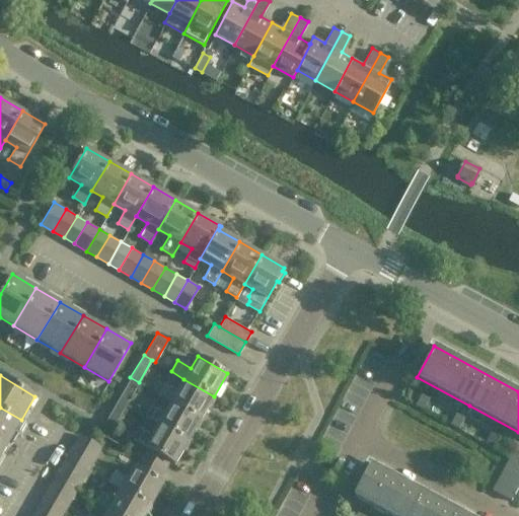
[(139,382),(130,377),(118,400),(126,404),(139,382)]
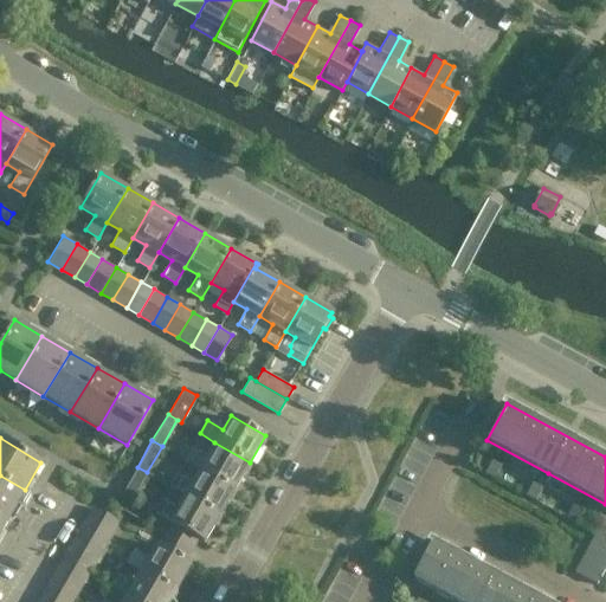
[(250,463),(214,442),(207,455),(192,446),(185,459),(200,467),(234,487),(250,463)]
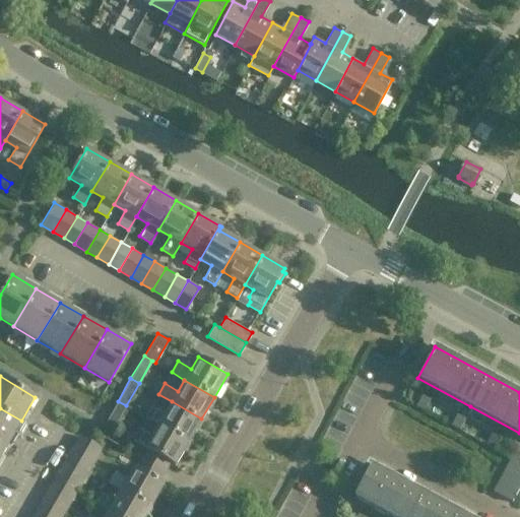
[(421,393),(416,404),(425,408),(430,398),(421,393)]
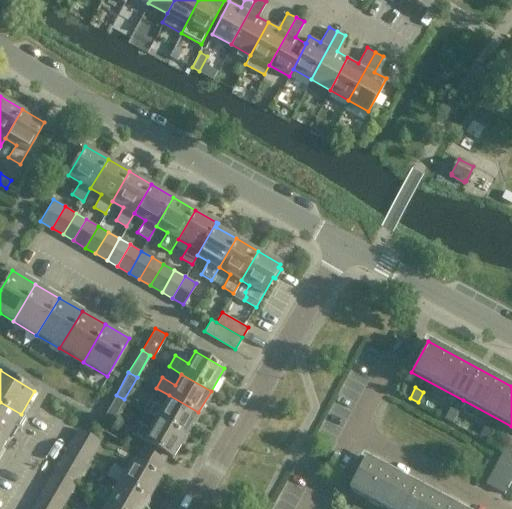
[(124,399),(116,395),(103,417),(111,421),(124,399)]
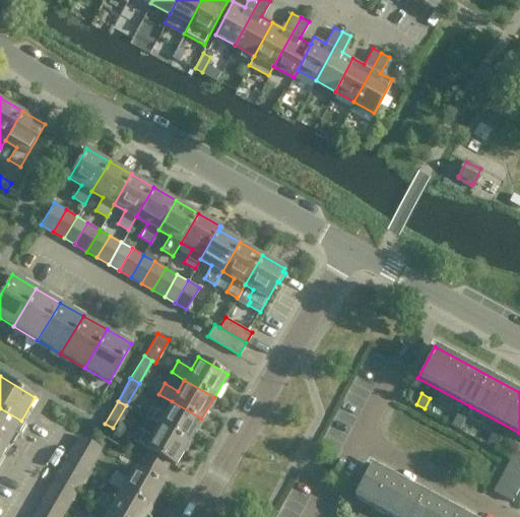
[(158,424),(188,441),(201,418),(172,401),(165,412),(151,405),(145,416),(158,424)]
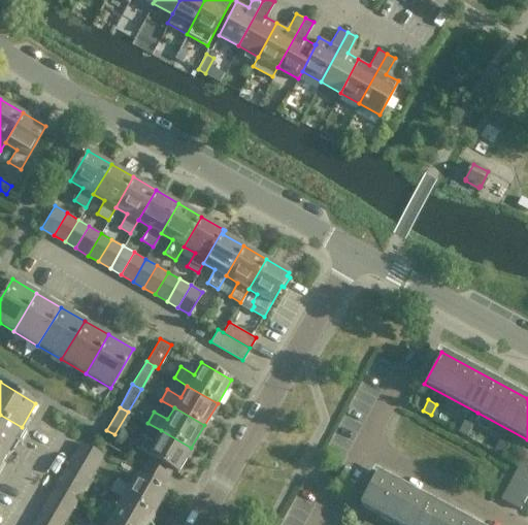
[(0,415),(0,446),(7,451),(22,427),(0,415)]
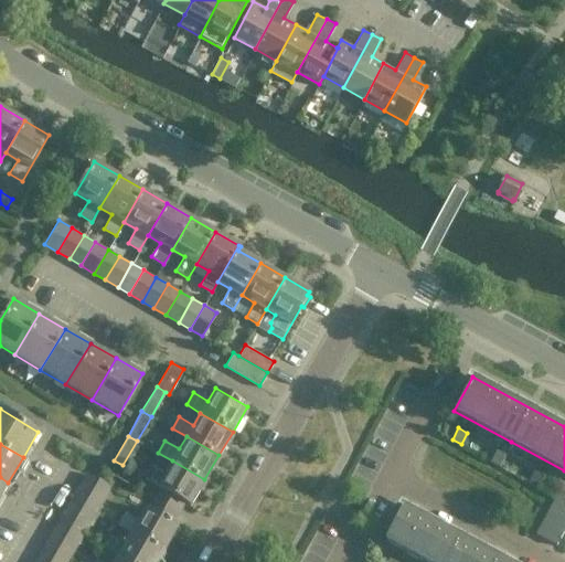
[(497,448),(490,460),(500,465),(505,453),(497,448)]
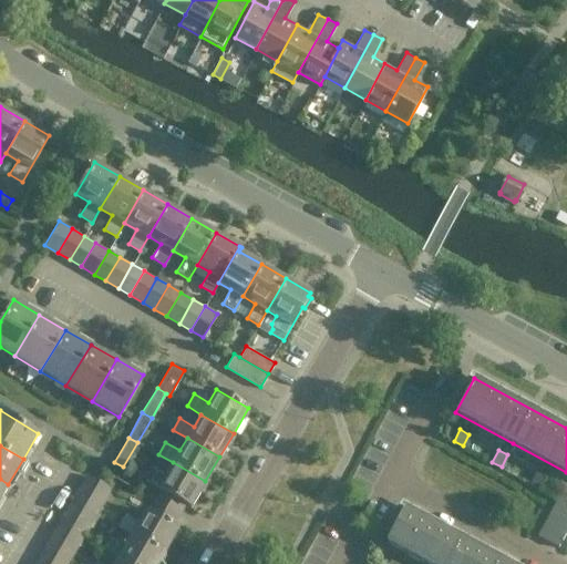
[(205,481),(173,462),(165,474),(151,467),(144,479),(161,489),(155,499),(178,513),(185,502),(191,506),(205,481)]
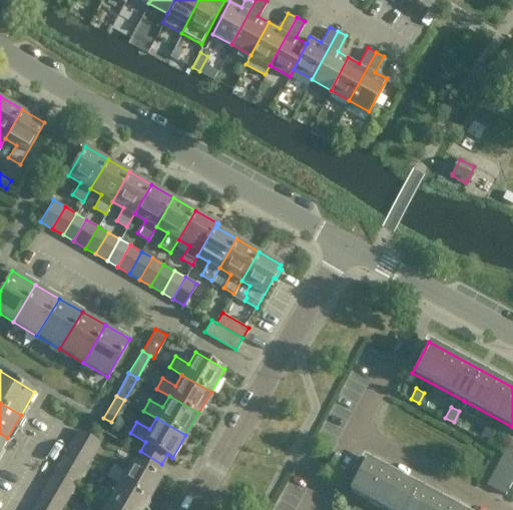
[(485,426),(480,436),(487,441),(493,430),(485,426)]
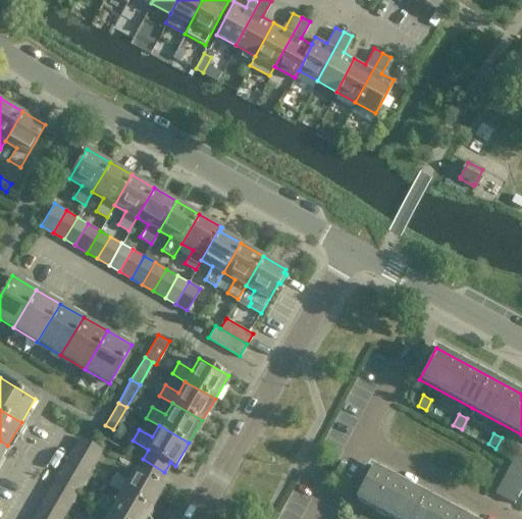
[(73,448),(95,460),(102,449),(81,435),(73,448)]
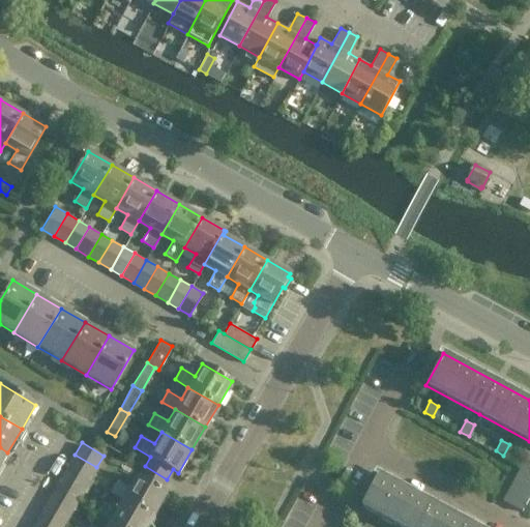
[(96,467),(75,455),(67,466),(90,478),(96,467)]
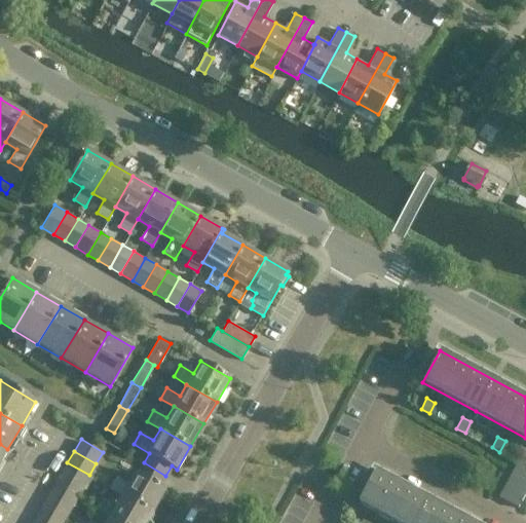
[(525,467),(525,459),(520,456),(515,467),(524,472),(525,467)]
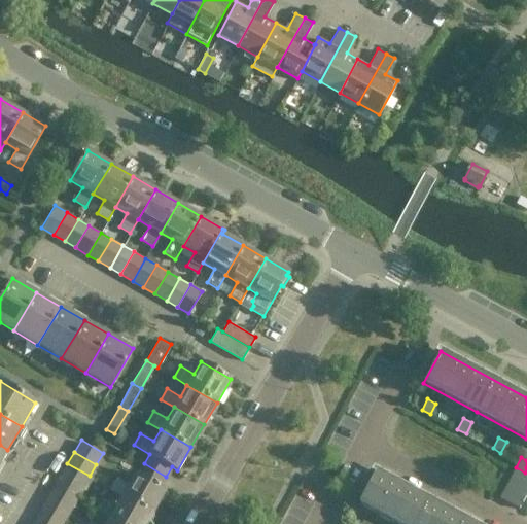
[(62,474),(83,486),(90,476),(67,463),(62,474)]
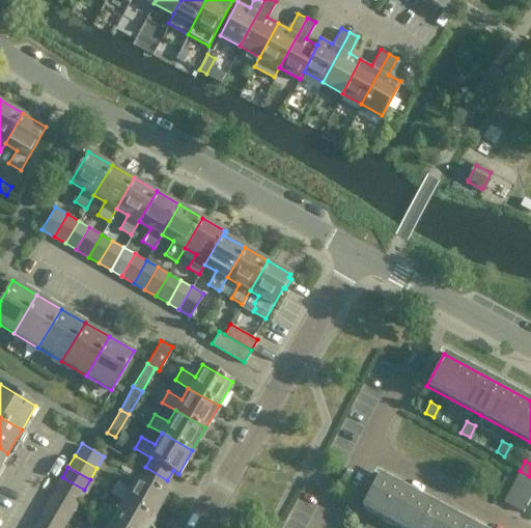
[(110,491),(123,499),(154,517),(167,494),(162,490),(167,480),(145,467),(139,477),(137,475),(130,488),(116,480),(110,491)]
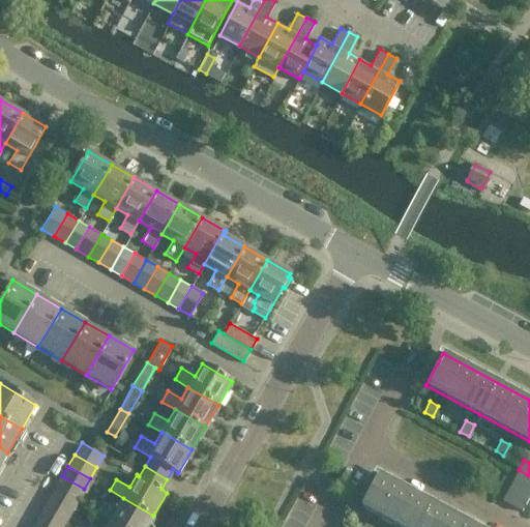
[(523,485),(528,475),(519,470),(513,479),(523,485)]
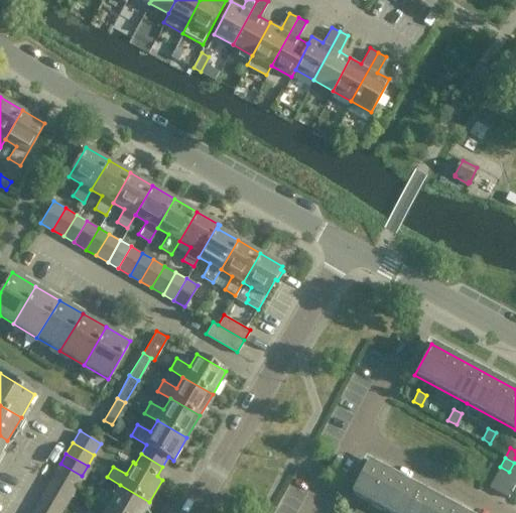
[(352,493),(389,512),(464,512),(366,462),(352,493)]
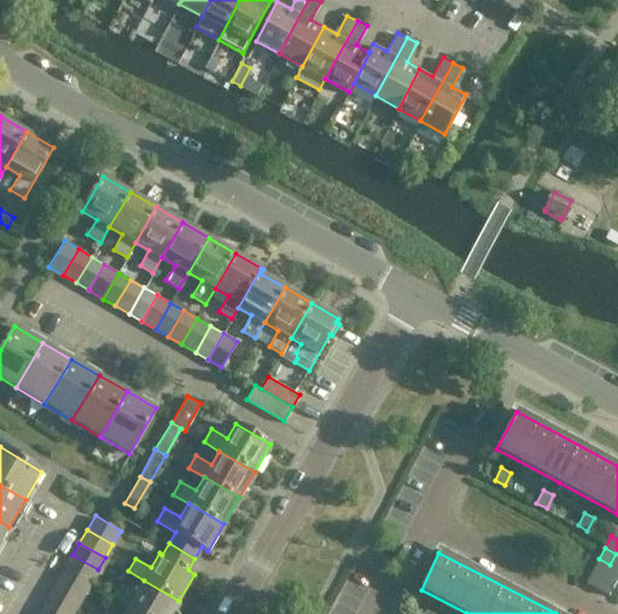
[(64,569),(89,584),(98,569),(73,555),(64,569)]
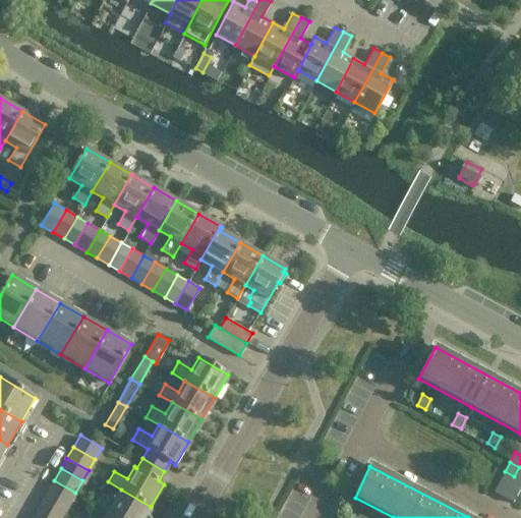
[(514,476),(505,471),(499,481),(509,486),(514,476)]
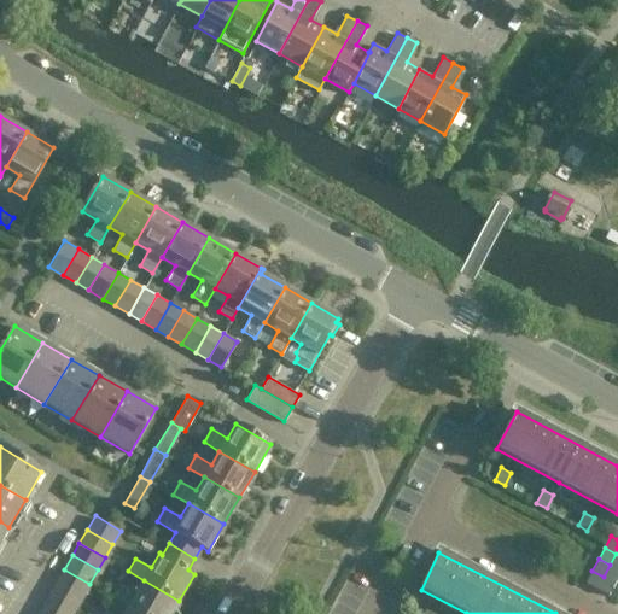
[(614,583),(617,574),(617,568),(610,565),(604,577),(614,583)]
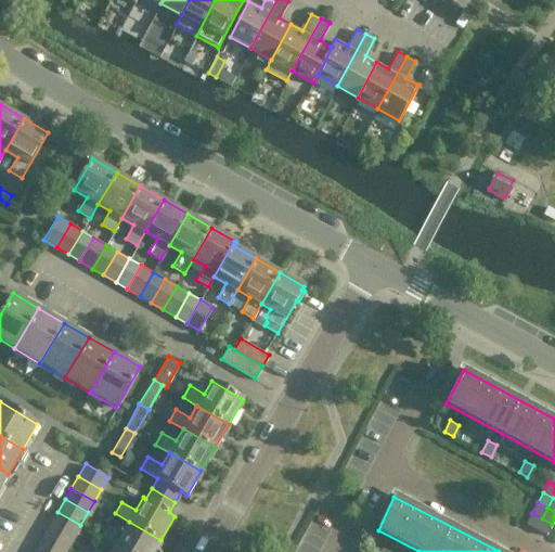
[(80,525),(57,512),(51,523),(74,536),(80,525)]
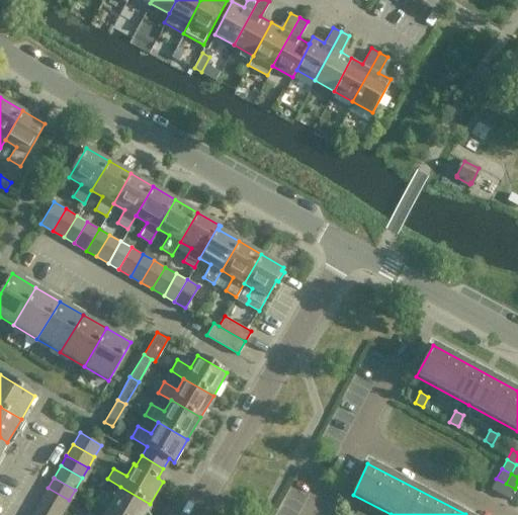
[(501,493),(506,484),(496,479),(491,488),(501,493)]
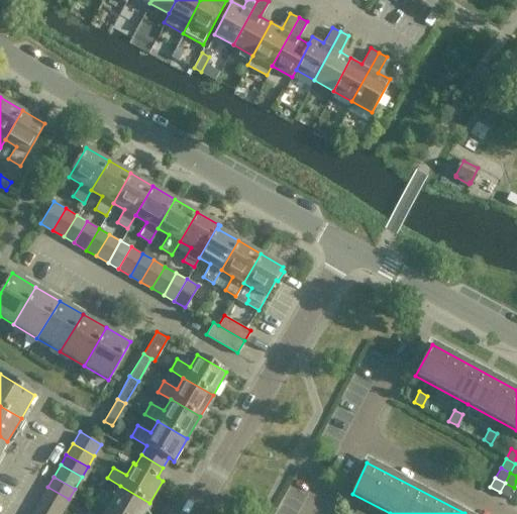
[(505,483),(500,492),(509,497),(514,488),(505,483)]
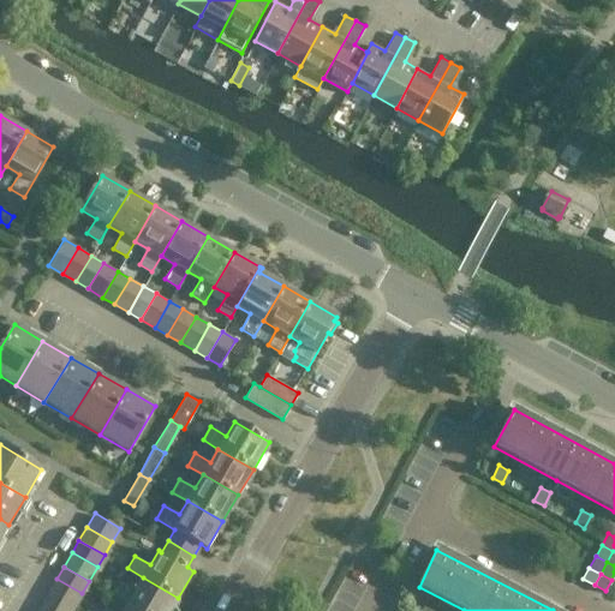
[(112,594),(127,604),(141,610),(171,610),(178,598),(143,577),(135,591),(120,581),(112,594)]
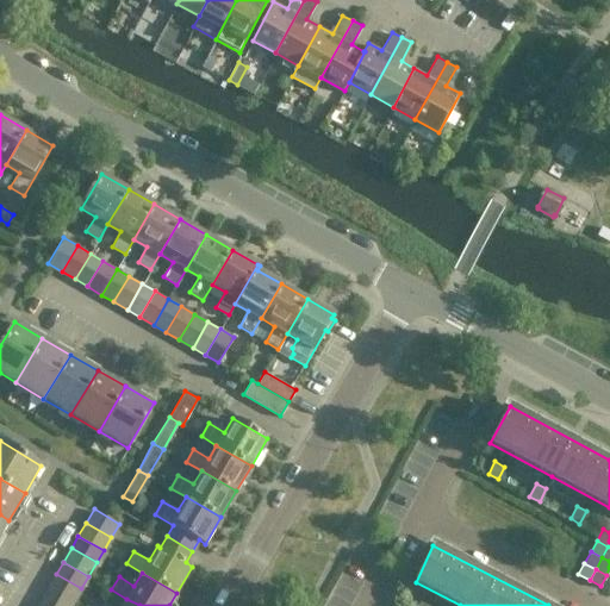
[(81,588),(56,574),(48,588),(73,603),(81,588)]
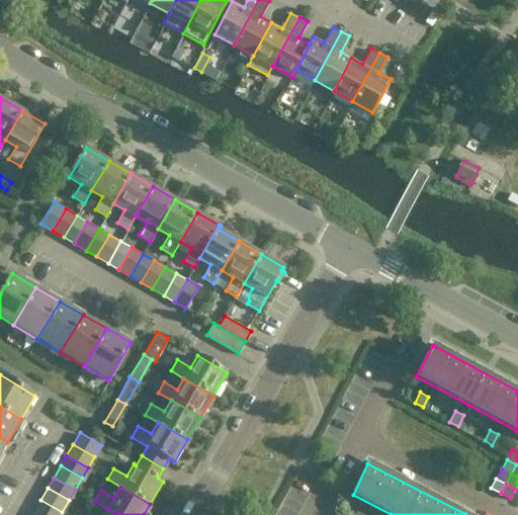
[(34,510),(44,514),(60,514),(62,512),(40,500),(34,510)]
